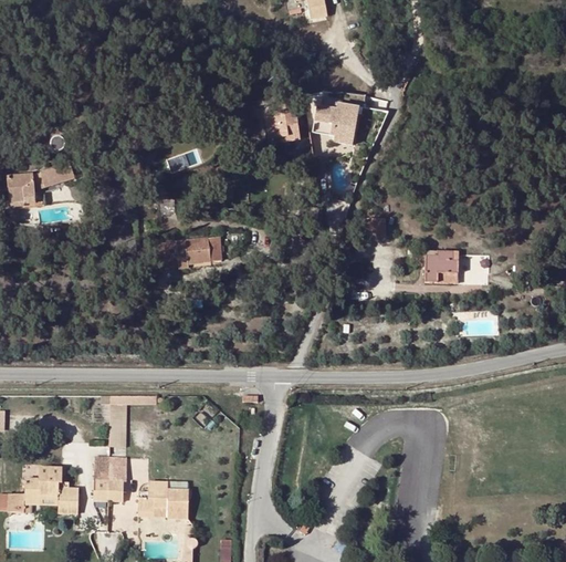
[(293,0),(305,0),(310,19),(326,16),(324,0),(293,0)]
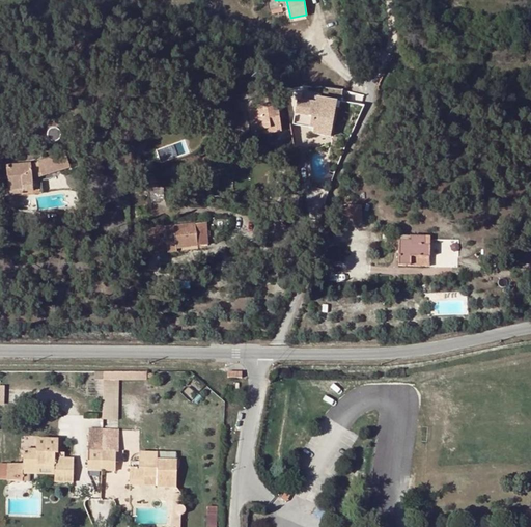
[(299,91),(283,88),(285,95),(297,98),(299,91)]
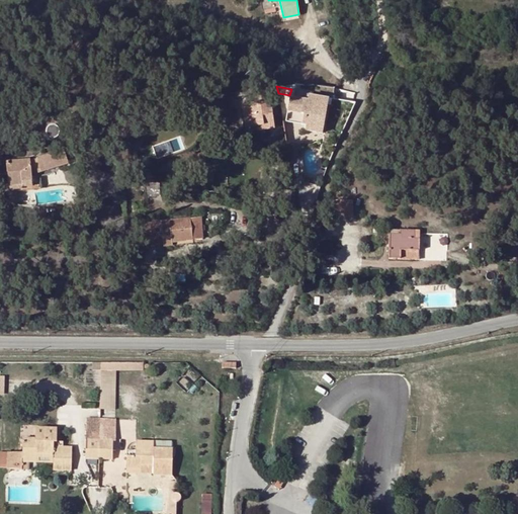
[(308,98),(289,95),(286,110),(300,112),(298,122),(306,123),(305,130),(322,133),(327,102),(308,98)]
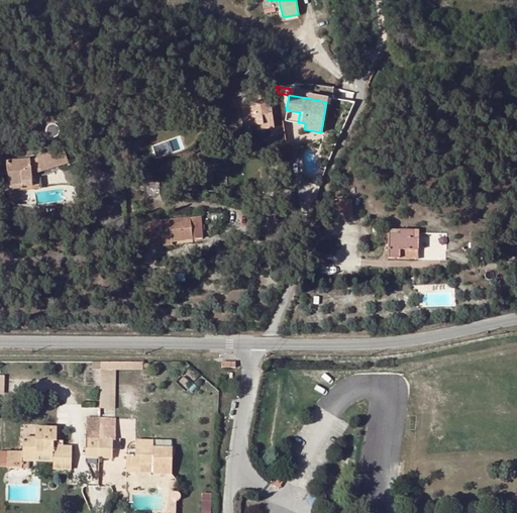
[(269,100),(239,105),(243,125),(255,123),(262,122),(263,127),(274,125),(269,100)]
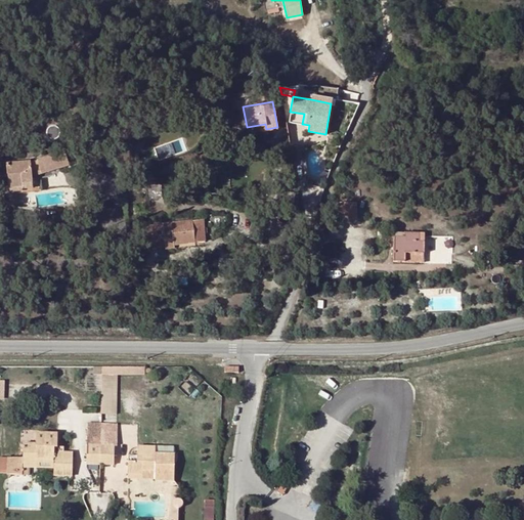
[(304,114),(290,112),(288,122),(302,124),(304,114)]
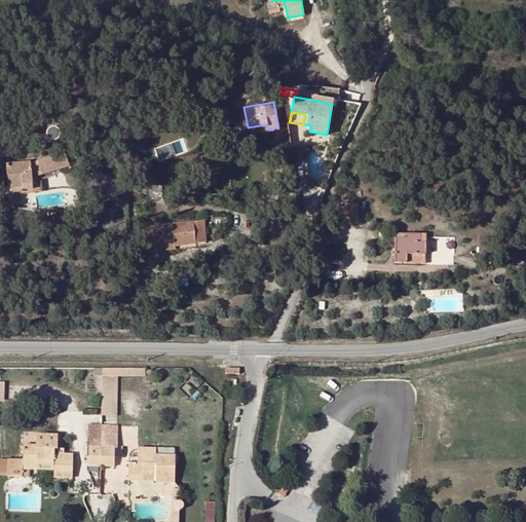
[(60,136),(61,133),(60,131),(59,128),(57,126),(53,125),(51,125),(48,126),(46,128),(45,132),(45,135),(46,137),(48,139),(50,140),(53,140),(57,140),(59,138),(60,136)]
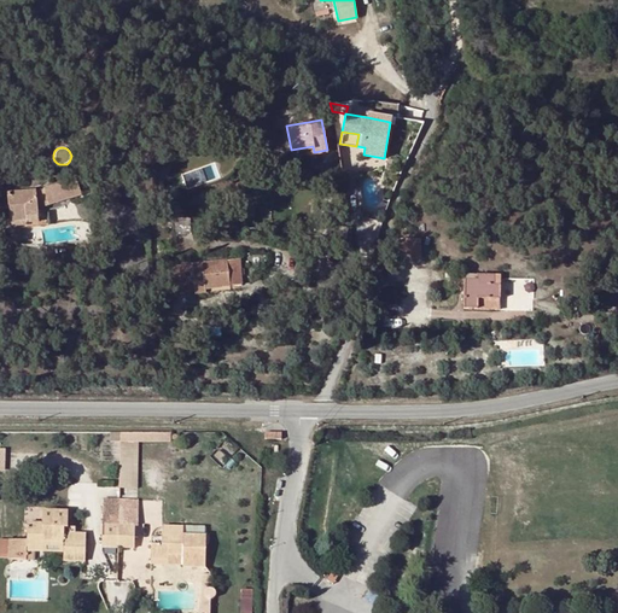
[(34,188),(7,191),(11,225),(21,223),(39,222),(38,206),(81,194),(76,177),(34,188)]
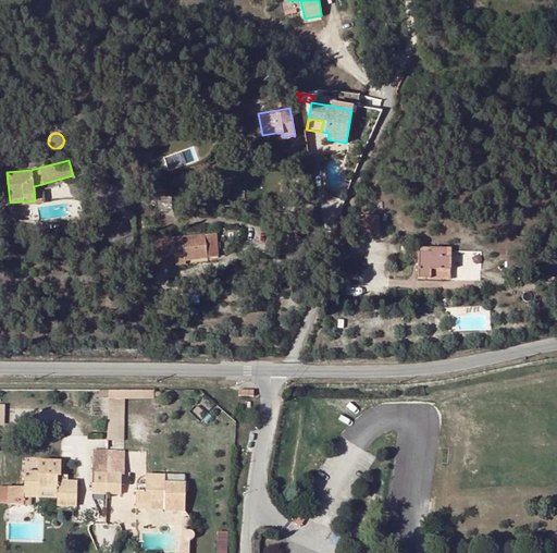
[(149,185),(133,187),(135,201),(157,198),(155,192),(150,192),(149,185)]
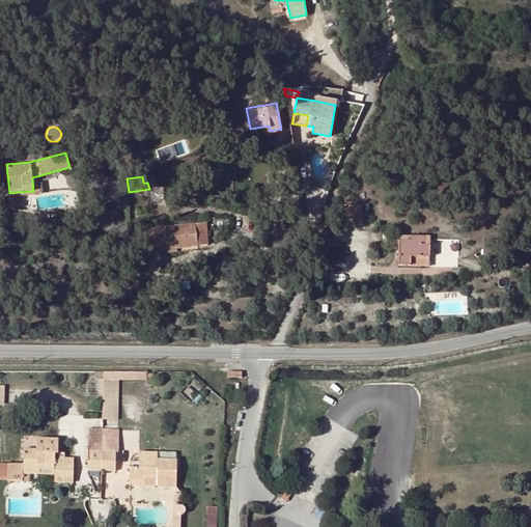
[(9,193),(10,204),(19,204),(18,192),(9,193)]
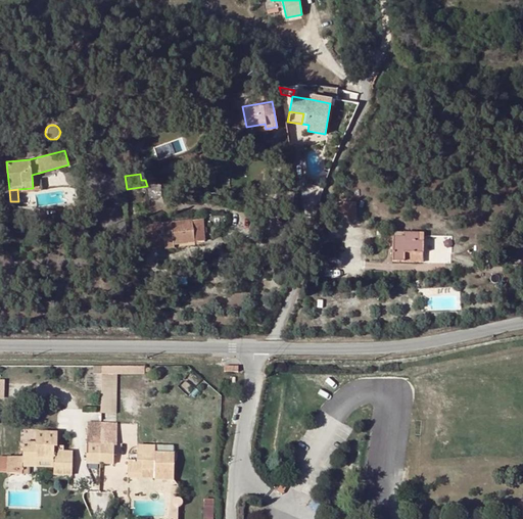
[(199,221),(191,222),(193,242),(201,241),(199,221)]
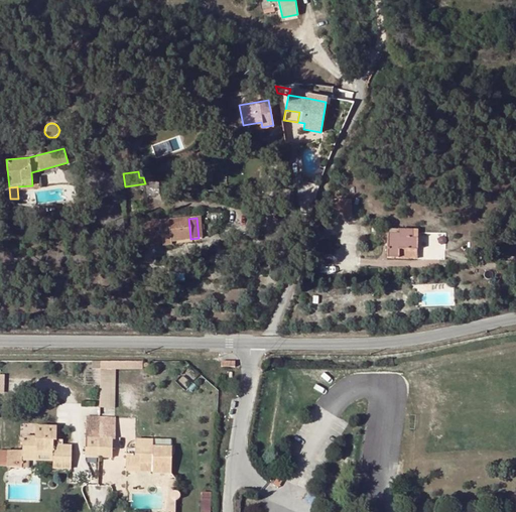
[(190,239),(188,219),(146,224),(146,230),(152,230),(153,242),(162,241),(163,242),(190,239)]
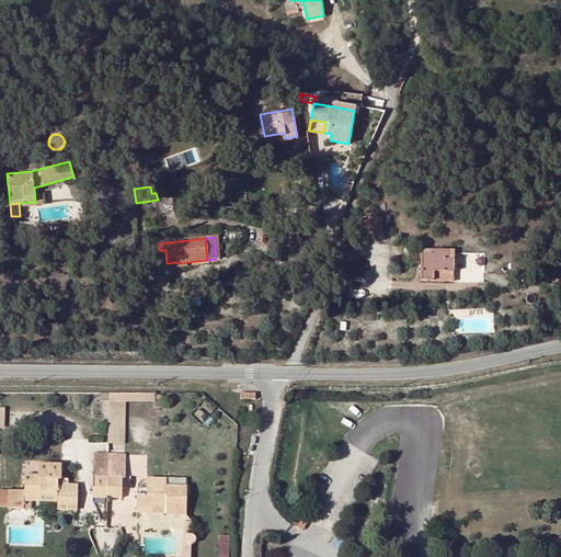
[(421,277),(453,280),(455,248),(425,246),(424,253),(423,253),(421,277)]
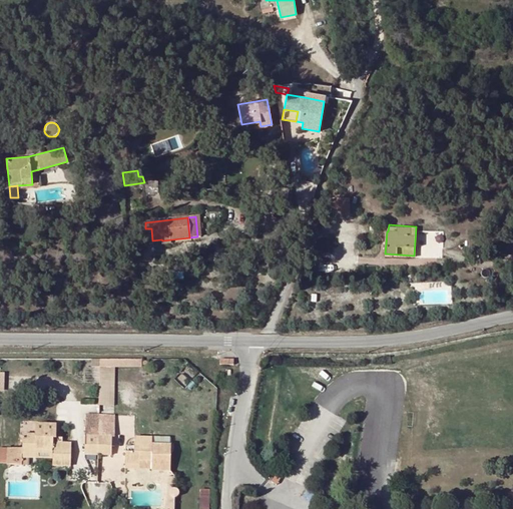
[(97,413),(85,413),(85,434),(97,434),(97,413)]
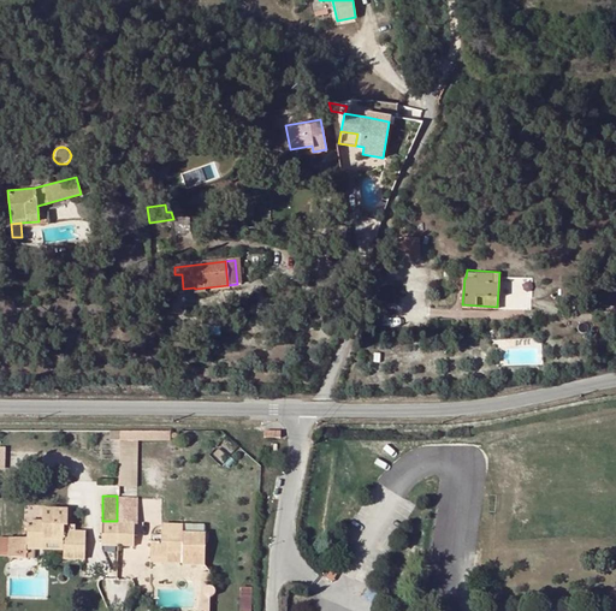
[(132,496),(117,496),(117,521),(134,521),(132,496)]
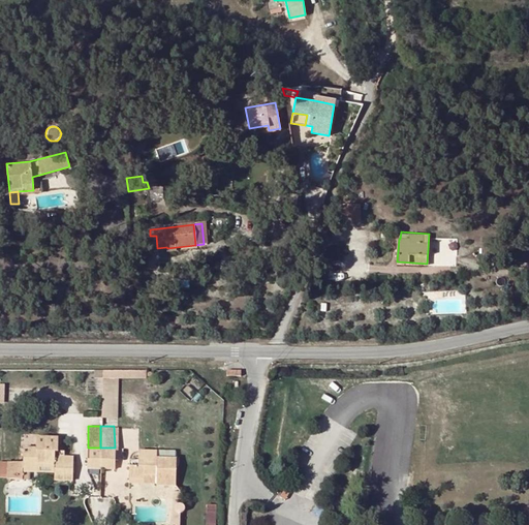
[(55,461),(54,477),(72,477),(73,455),(57,455),(57,435),(36,435),(36,445),(23,445),(23,465),(35,465),(35,461),(55,461)]
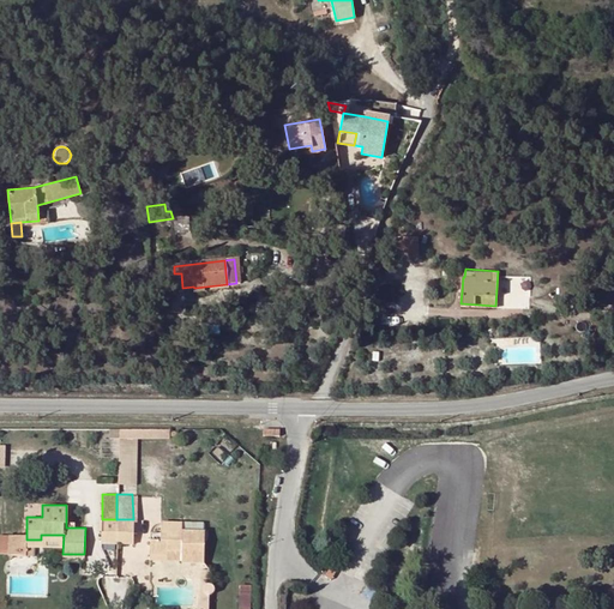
[(116,542),(116,519),(102,519),(102,542),(116,542)]
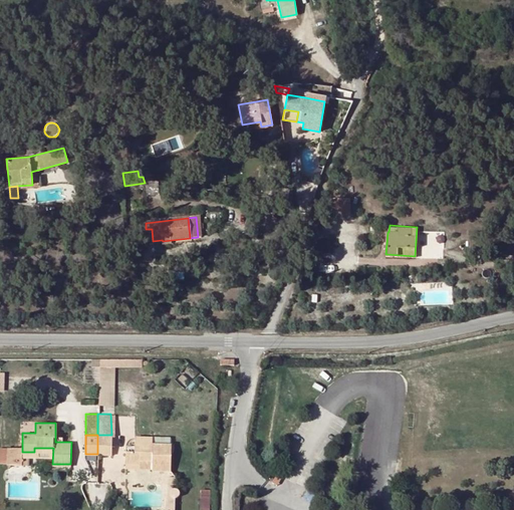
[(111,435),(97,435),(97,454),(110,454),(111,435)]
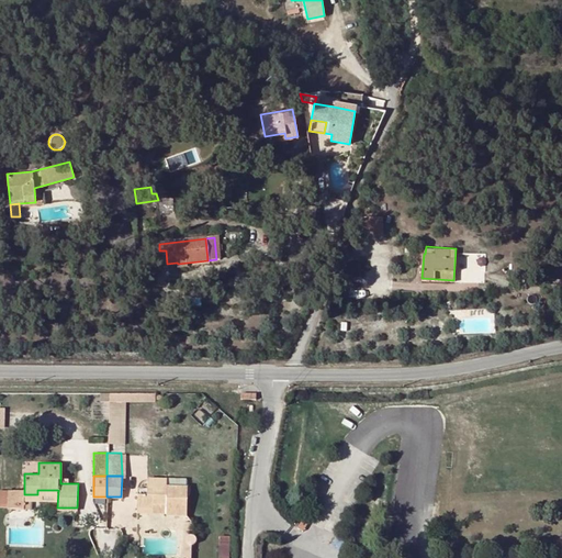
[(166,513),(187,513),(187,484),(166,484),(166,477),(147,476),(147,492),(137,492),(137,508),(154,508),(154,502),(166,502),(166,513)]
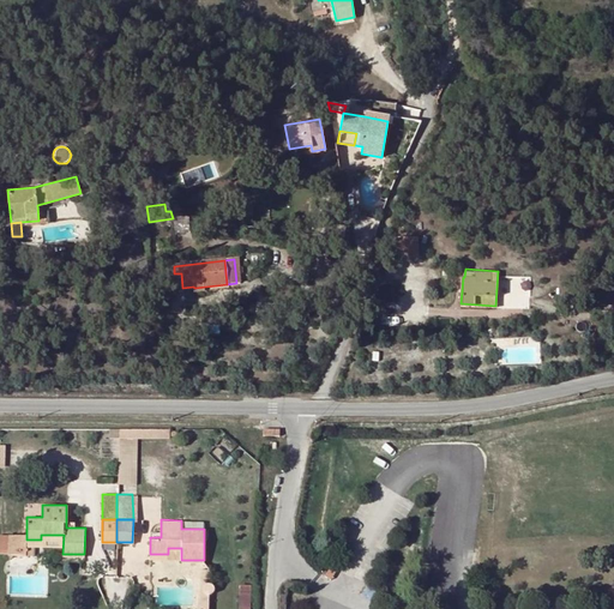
[(26,534),(0,532),(0,546),(8,546),(8,553),(26,554),(26,540),(26,534)]
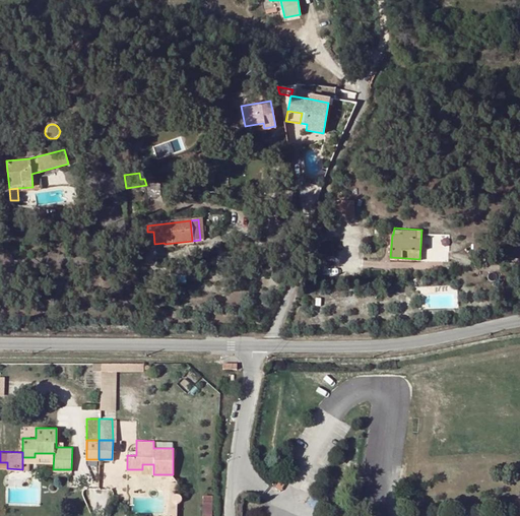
[(177,515),(178,480),(169,479),(169,515),(177,515)]
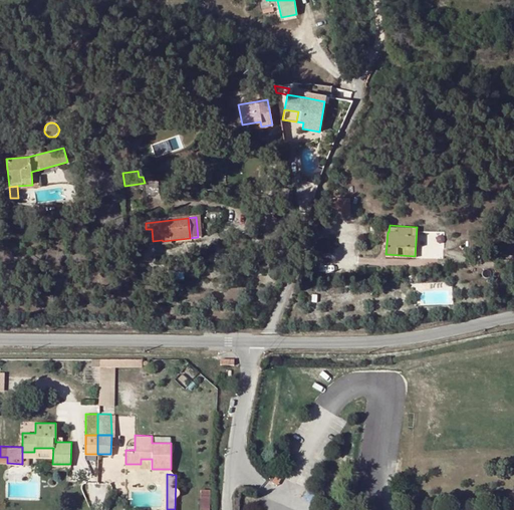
[(212,506),(211,485),(203,485),(204,507),(212,506)]
